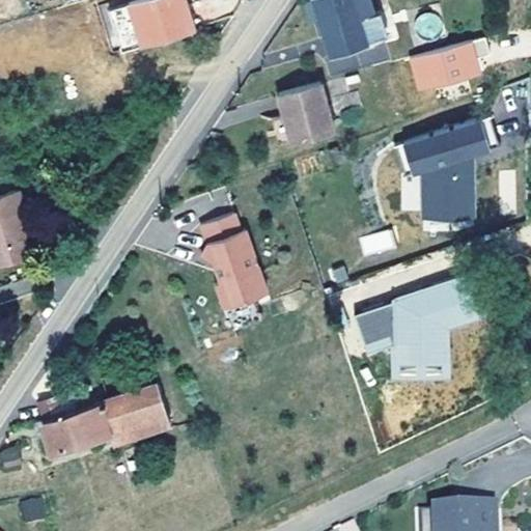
[(134,0),(130,2),(142,44),(194,27),(186,0),(134,0)]
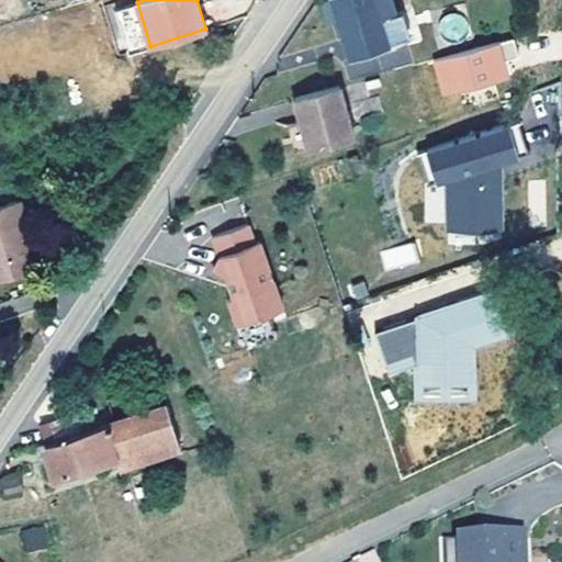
[(338,15),(332,0),(319,0),(326,20),(338,15)]
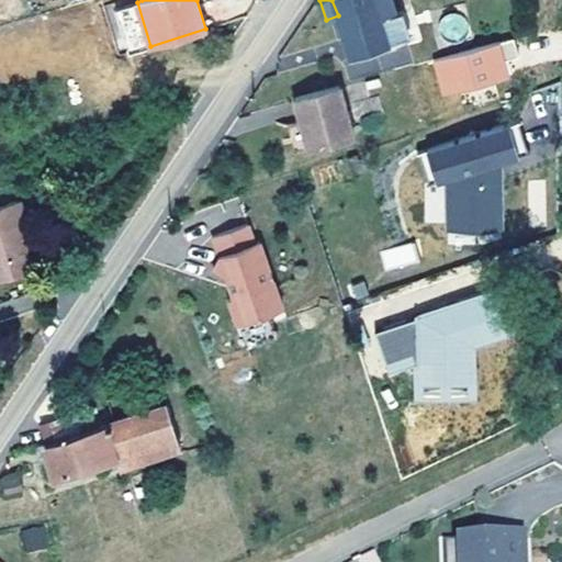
[(332,0),(338,15),(349,54),(386,42),(378,18),(394,12),(390,0),(332,0)]
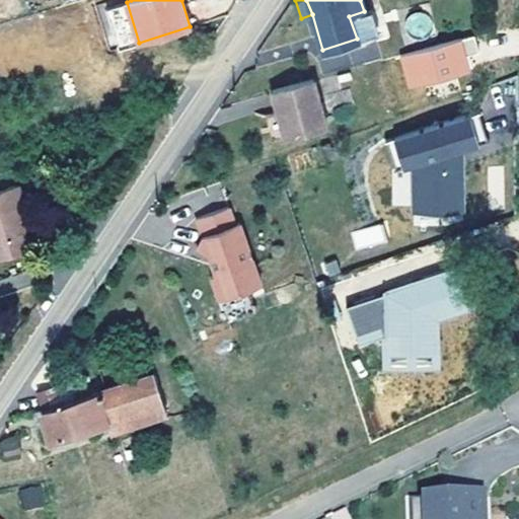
[(127,46),(139,43),(127,2),(114,5),(127,46)]
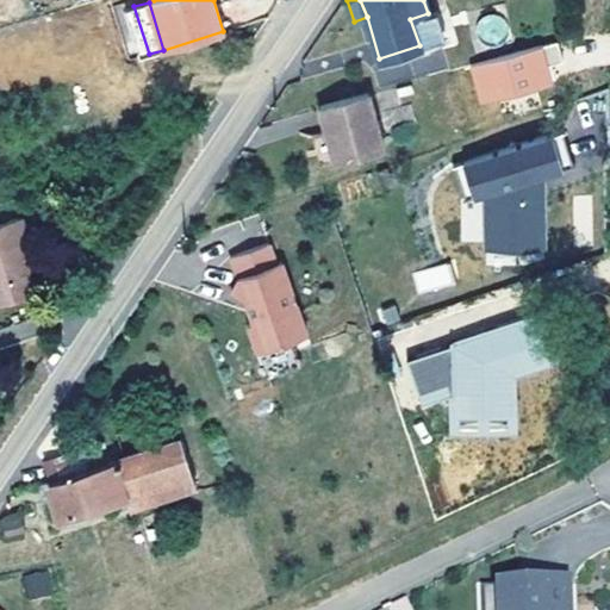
[(558,38),(470,63),(480,101),(552,80),(546,63),(564,58),(558,38)]
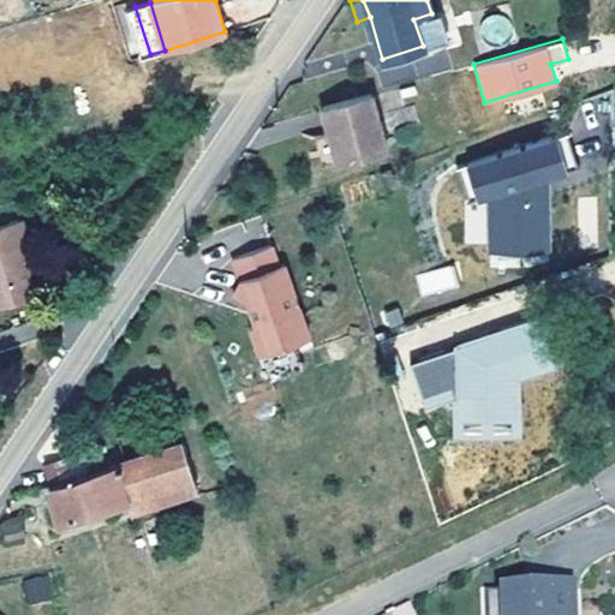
[(408,82),(451,75),(448,57),(377,67),(386,125),(415,120),(408,82)]
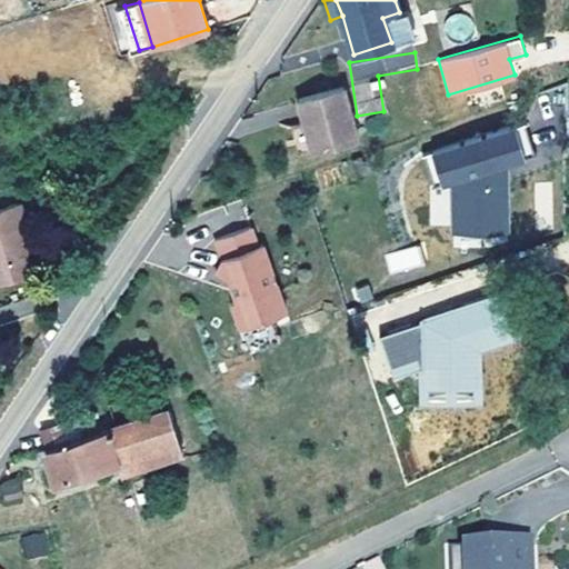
[(358,137),(343,85),(296,98),(302,122),(310,149),(358,137)]
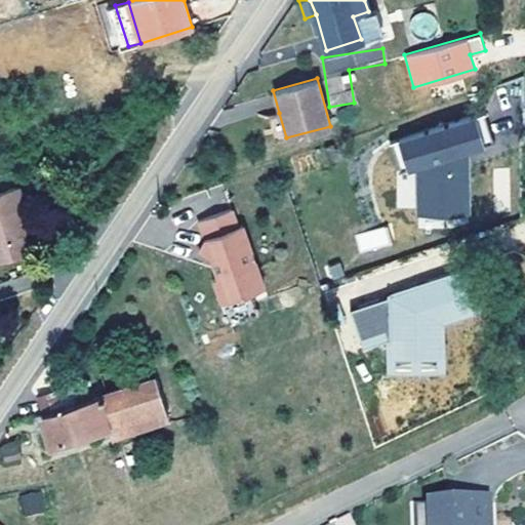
[(477,117),(398,144),(409,176),(419,172),(417,220),(471,217),(468,156),(487,149),(477,117)]
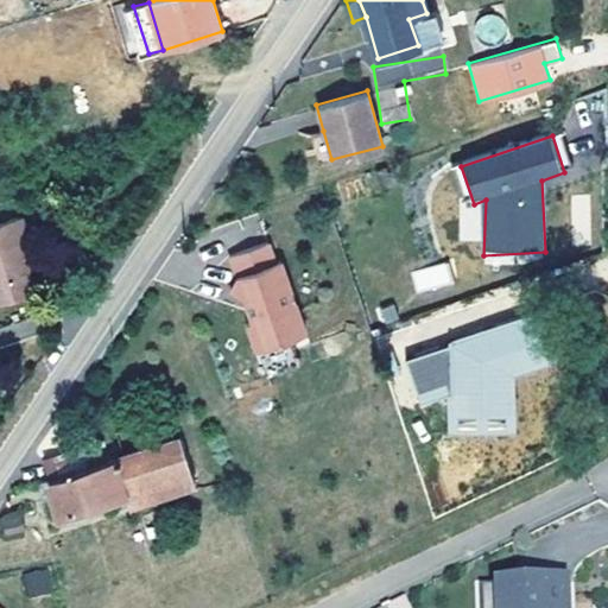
[(24,244),(30,241),(21,215),(0,221),(0,299),(43,287),(35,263),(30,265),(24,244)]
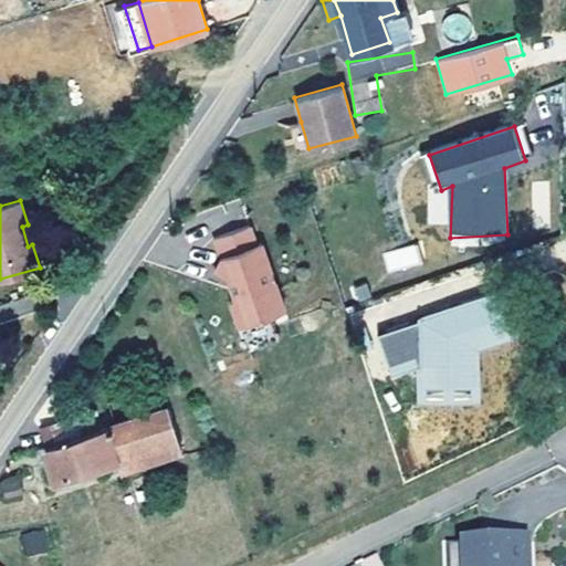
[(250,224),(215,236),(222,255),(216,269),(229,275),(236,296),(230,299),(239,324),(284,308),(276,283),(271,285),(265,268),(270,266),(262,241),(257,243),(250,224)]
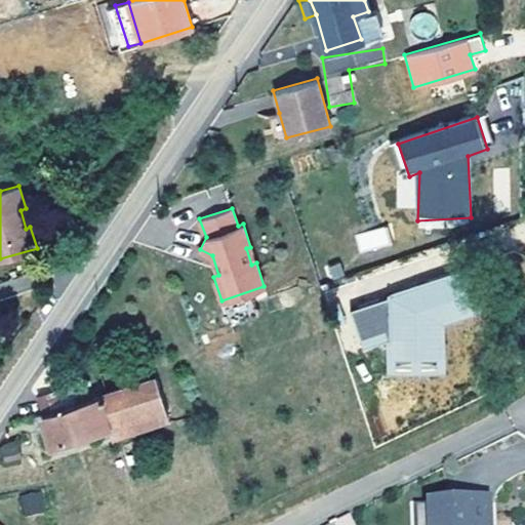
[(387,225),(354,234),(359,253),(392,244),(387,225)]
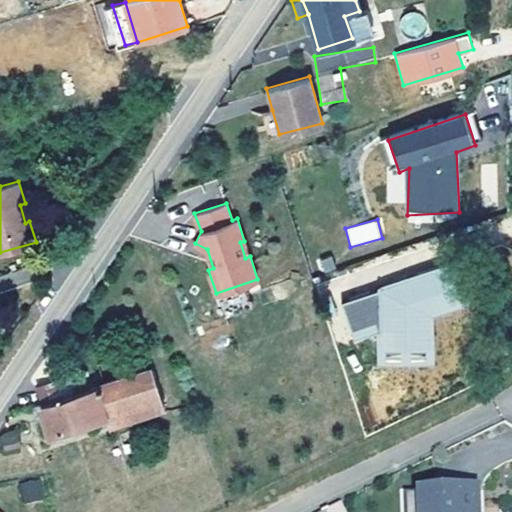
[(250,256),(244,241),(240,242),(245,258),(250,256)]
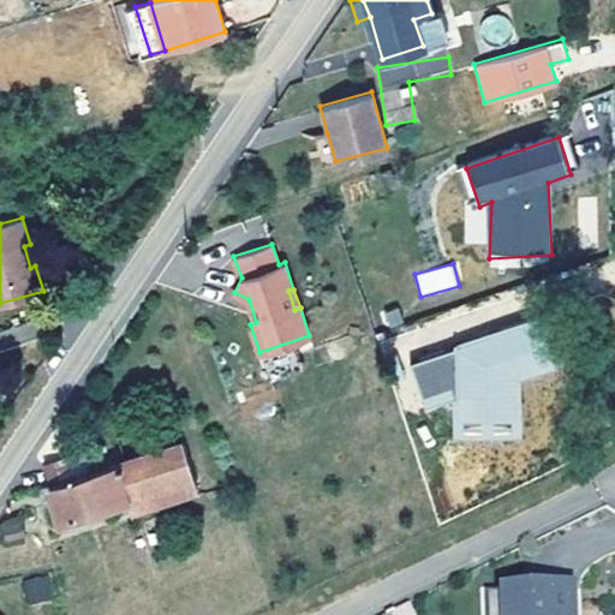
[(577,362),(561,317),(425,362),(441,407),(469,398),(470,437),(532,436),(532,376),(577,362)]
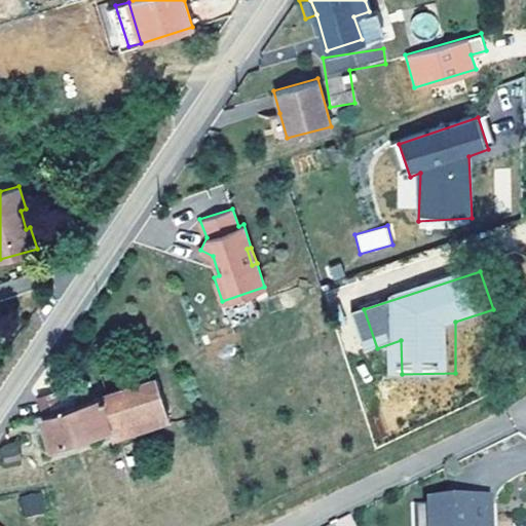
[(166,419),(156,377),(89,399),(85,380),(38,396),(43,413),(47,429),(51,446),(110,427),(113,437),(166,419)]
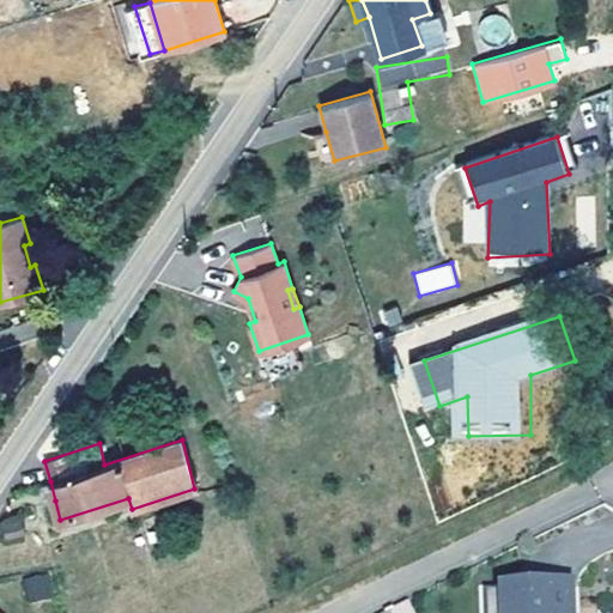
[(55,501),(50,481),(37,484),(42,503),(55,501)]
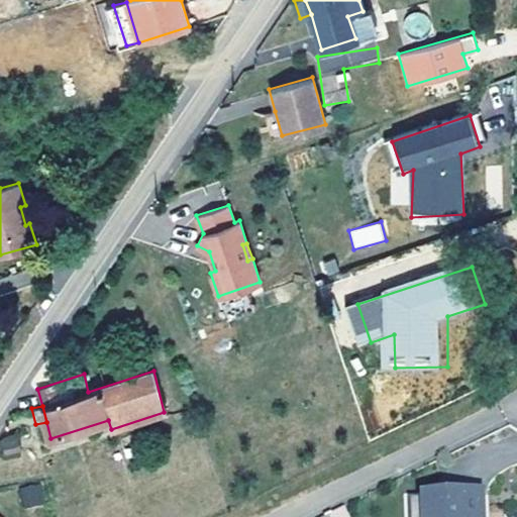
[(3,441),(6,451),(22,447),(19,437),(3,441)]
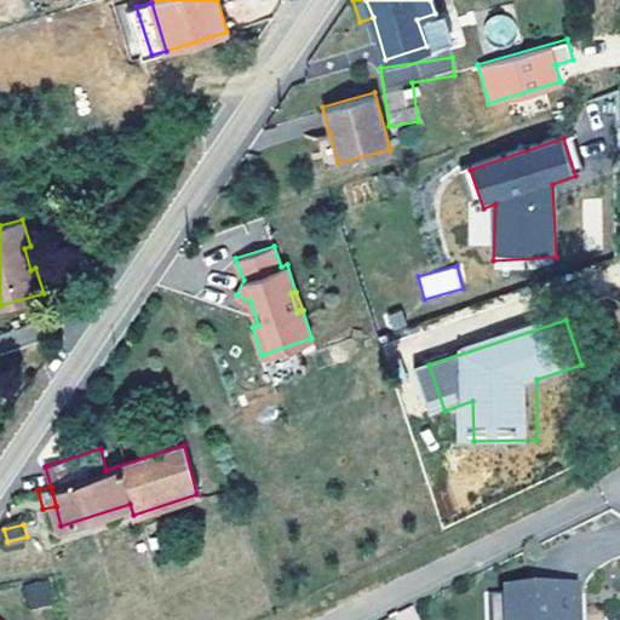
[(51,586),(27,590),(30,610),(55,607),(51,586)]
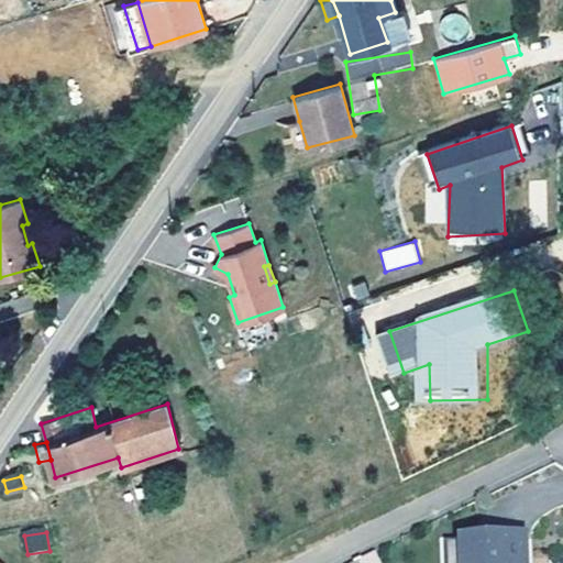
[(459,541),(444,542),(445,562),(525,562),(525,539),(499,540),(499,534),(459,536),(459,541)]
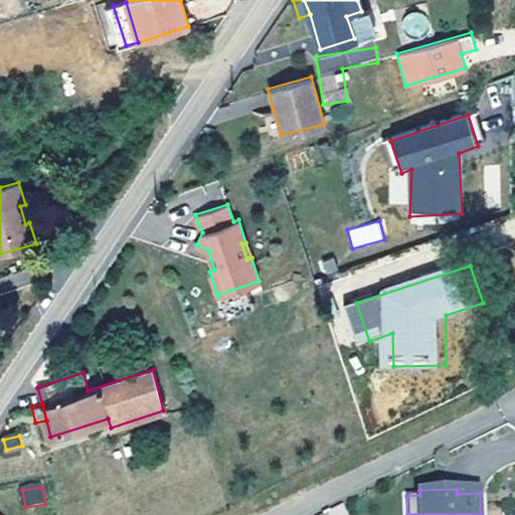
All buildings are outlined.
